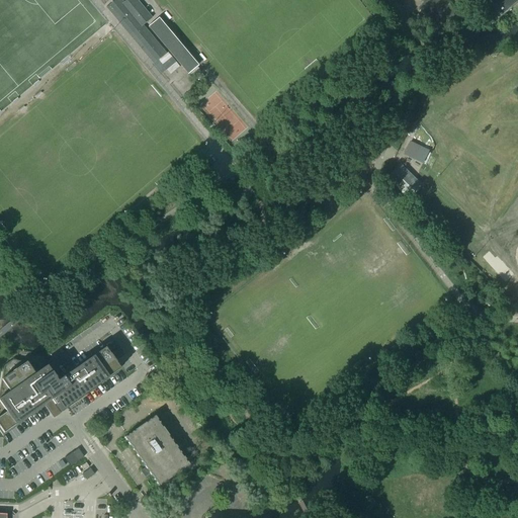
[(152,18),(137,0),(125,0),(123,2),(120,0),(114,0),(106,7),(153,64),(166,54),(143,25),(152,18)]
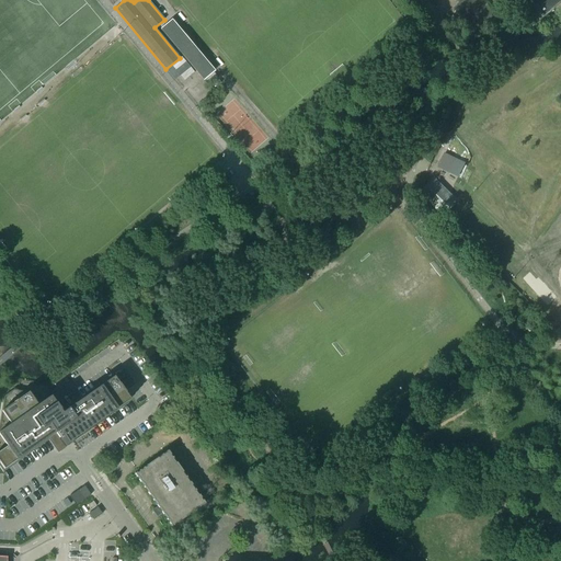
[(464,0),(454,9),(469,27),(474,22),(480,29),(490,20),(485,13),(491,9),(483,0),(464,0)]
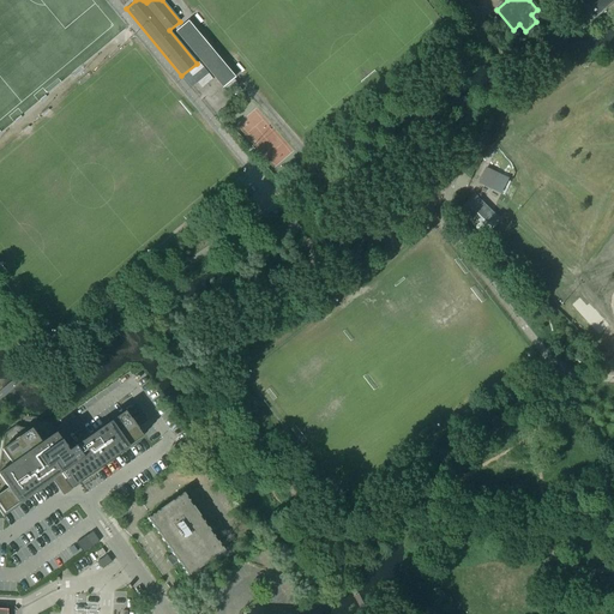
[(613,0),(563,0),(587,28),(613,2),(613,0)]
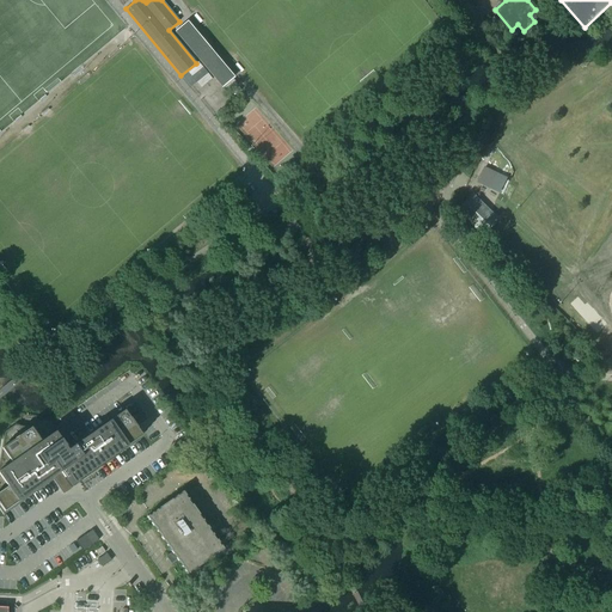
[(188,25),(189,24),(187,22),(175,31),(222,87),(234,78),(232,75),(231,75),(210,51),(212,51),(209,48),(208,49),(188,25)]
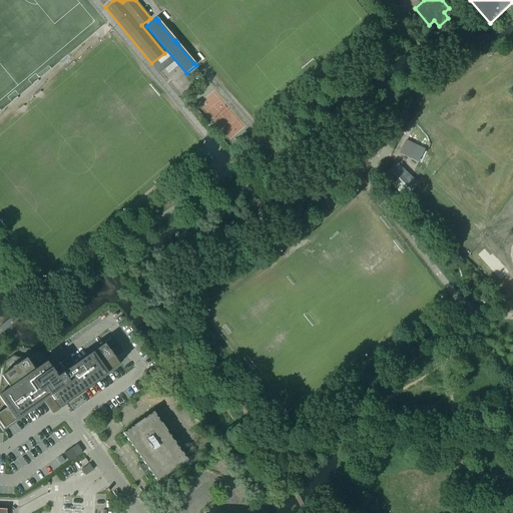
[(151,64),(159,73),(164,69),(168,74),(177,66),(165,52),(164,53),(151,63),(151,64)]
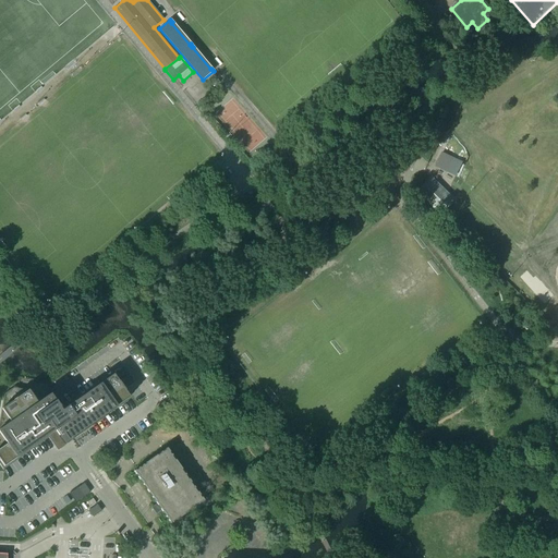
[(462,160),(443,150),(436,165),(457,174),(462,160)]
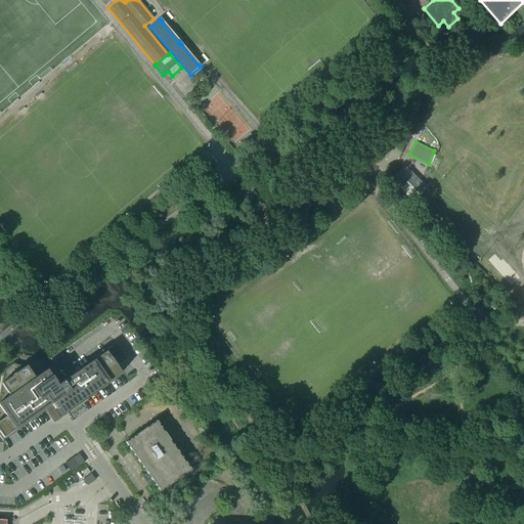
[(406,165),(393,178),(413,198),(426,184),(406,165)]
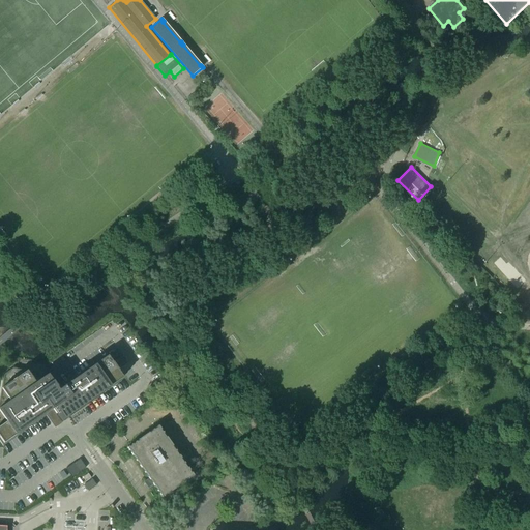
[(112,385),(123,378),(118,371),(117,367),(115,364),(114,364),(113,362),(112,362),(108,356),(96,363),(92,365),(93,365),(70,382),(70,381),(58,390),(56,387),(57,387),(53,380),(52,381),(48,375),(17,370),(17,369),(13,369),(3,375),(2,379),(3,379),(0,396),(0,438),(3,443),(15,436),(18,434),(18,433),(38,418),(39,419),(42,416),(41,416),(47,413),(55,424),(67,416),(67,417),(84,405),(84,406),(88,403),(87,403),(109,388),(112,386),(112,385)]
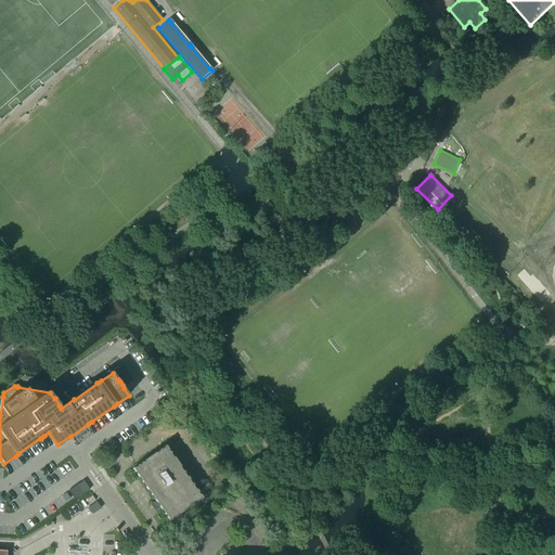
[(156,502),(155,503),(158,508),(159,507),(170,521),(203,499),(166,447),(132,468),(156,502)]
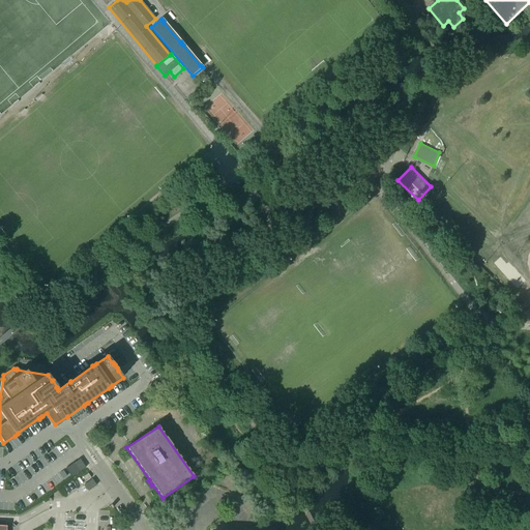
[(80,460),(74,464),(79,472),(85,468),(80,460)]
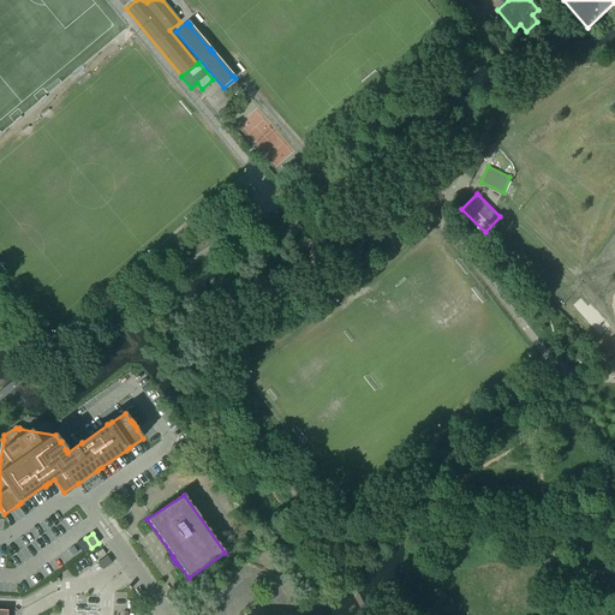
[(91,548),(85,538),(77,544),(83,554),(91,548)]
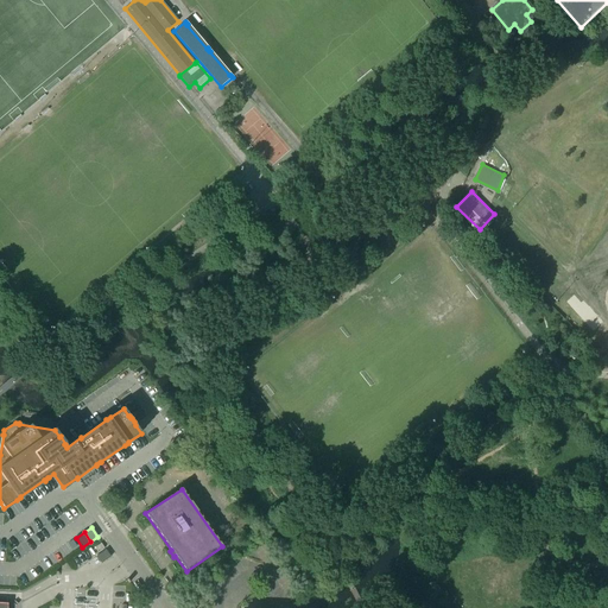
[(106,550),(105,550),(96,557),(96,558),(101,564),(111,557),(106,550)]
